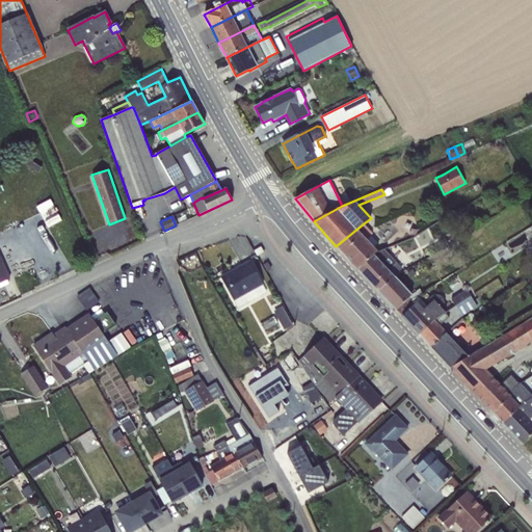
[(364,223),(336,246),(358,270),(376,253),(377,251),(366,239),(372,234),(364,223)]
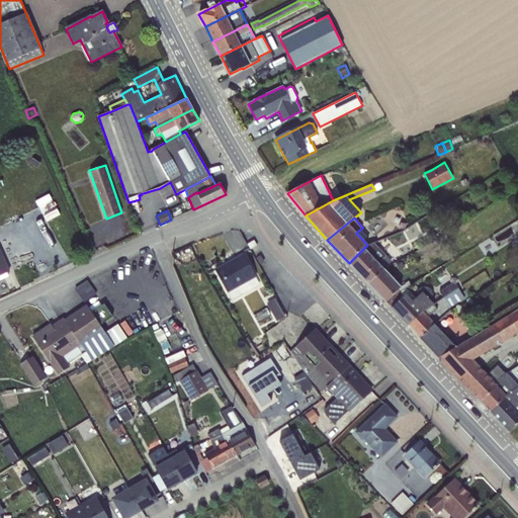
[(380,258),(386,265),(392,261),(374,243),(368,248),(372,251),(375,253),(374,254),(379,259),(380,258)]
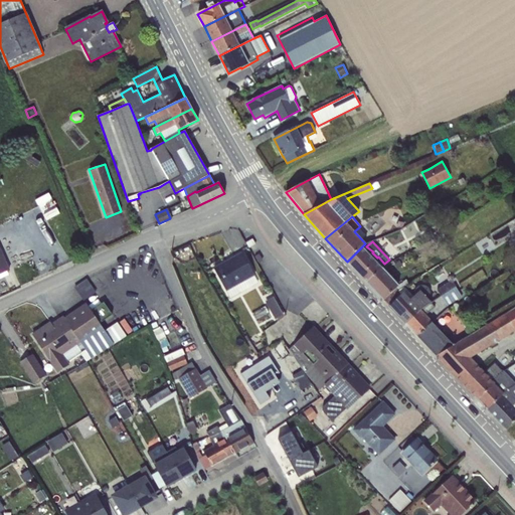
[(364,244),(347,262),(366,282),(381,267),(384,264),(378,256),(377,258),(372,252),(373,251),(370,249),(366,246),(364,244)]
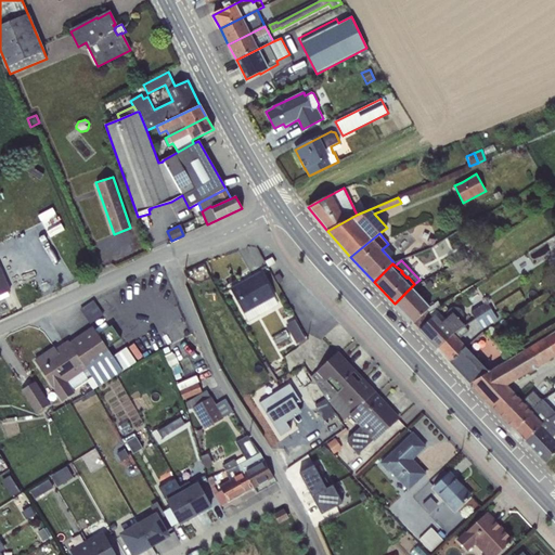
[(0,270),(0,296),(8,293),(10,292),(0,270)]
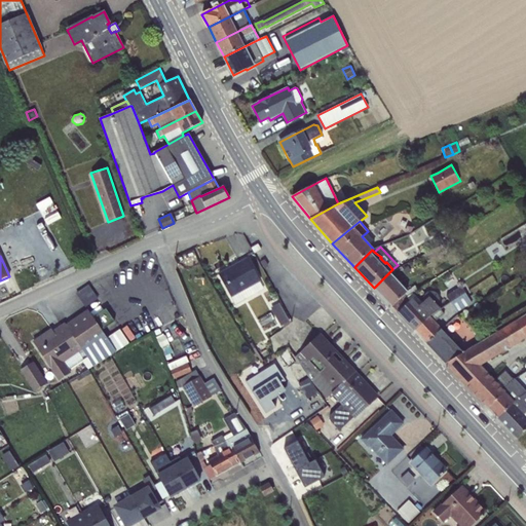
[(229,268),(219,274),(235,305),(246,299),(241,291),(259,282),(260,280),(248,258),(232,266),(233,268),(229,270),(229,268)]
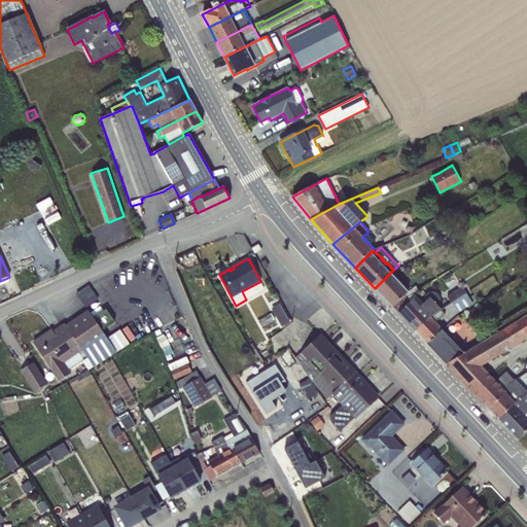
[(390,273),(375,288),(398,313),(412,301),(408,296),(414,293),(419,290),(415,285),(408,291),(390,273)]
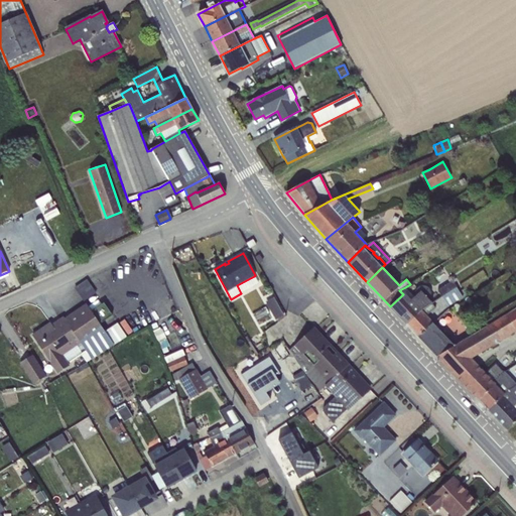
[(254,276),(237,285),(241,293),(259,283),(254,276)]
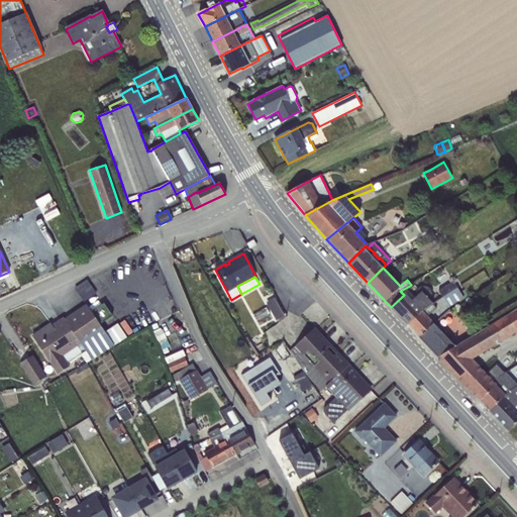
[(438,291),(443,298),(458,289),(453,282),(438,291)]
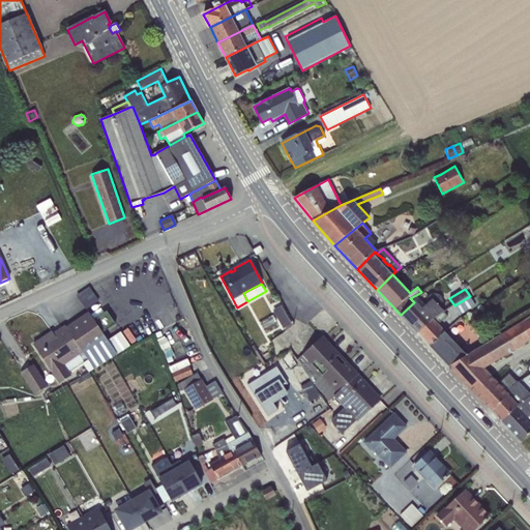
[(414,302),(401,315),(417,333),(443,312),(439,306),(441,304),(442,303),(442,302),(441,299),(440,296),(438,294),(436,294),(434,293),(431,294),(429,296),(427,298),(427,300),(427,302),(427,303),(425,305),(422,308),(415,301),(414,302)]
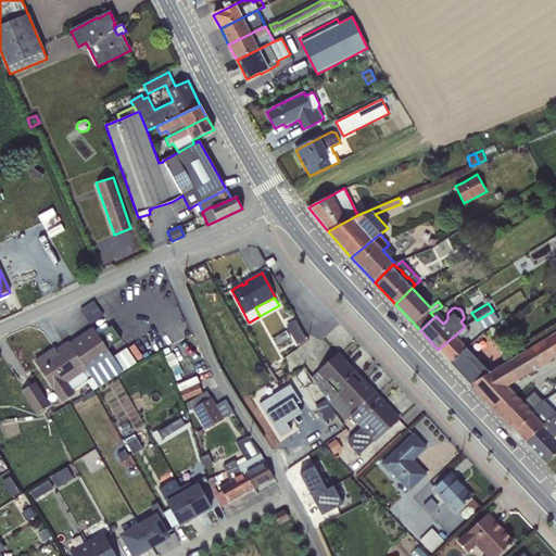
[(430,313),(434,317),(436,316),(443,324),(446,320),(437,310),(430,313)]
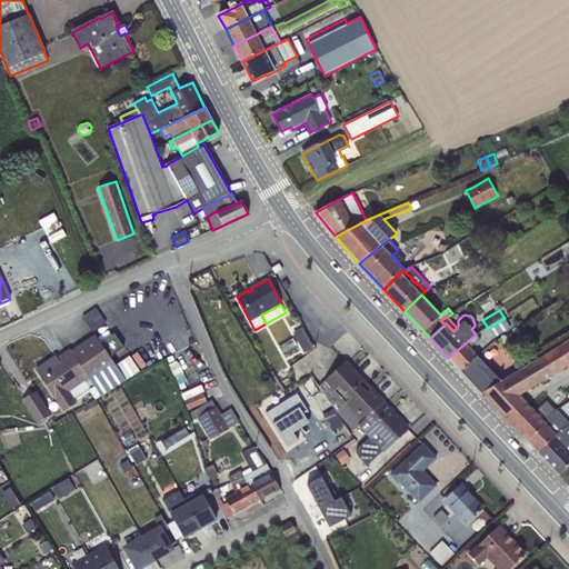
[(505,318),(488,328),(493,338),(510,328),(505,318)]
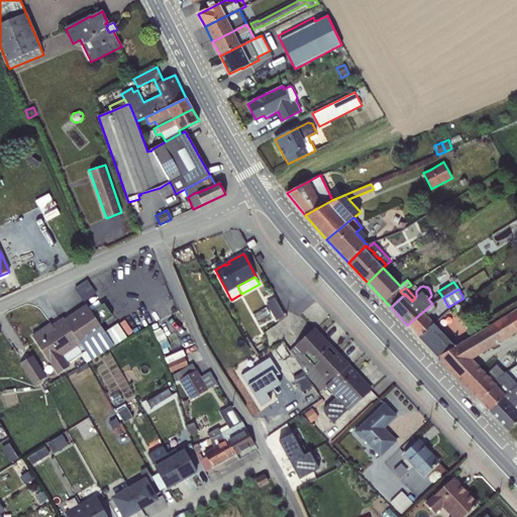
[(275,298),(266,302),(276,320),(285,316),(275,298)]
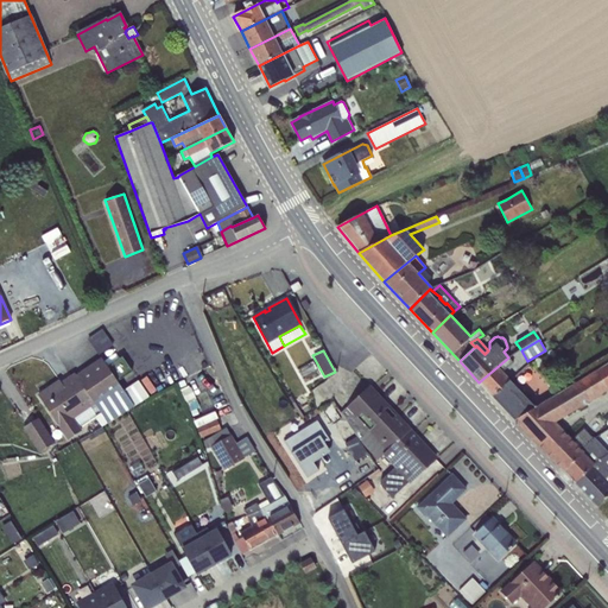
[(124,356),(108,367),(118,381),(133,371),(124,356)]
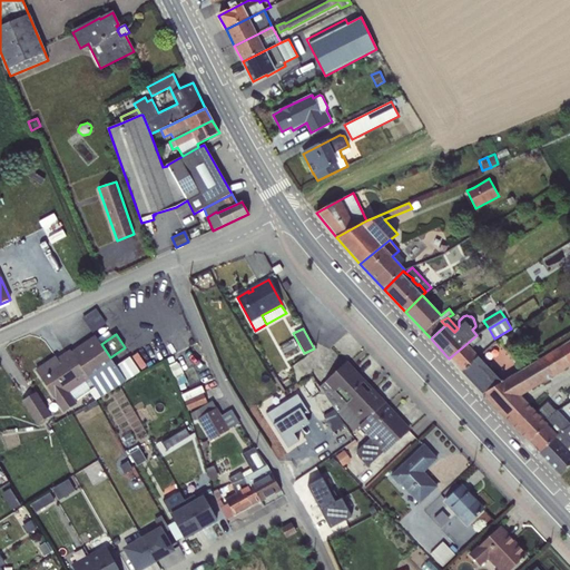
[(477,335),(449,359),(462,372),(479,356),(471,347),(481,341),(477,335)]
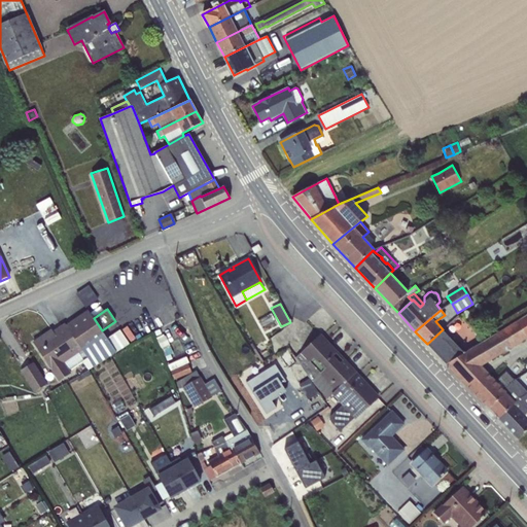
[(51,330),(33,343),(59,381),(71,373),(69,371),(82,361),(88,370),(129,344),(119,330),(107,339),(102,330),(94,318),(89,311),(67,326),(65,324),(54,332),(51,330)]
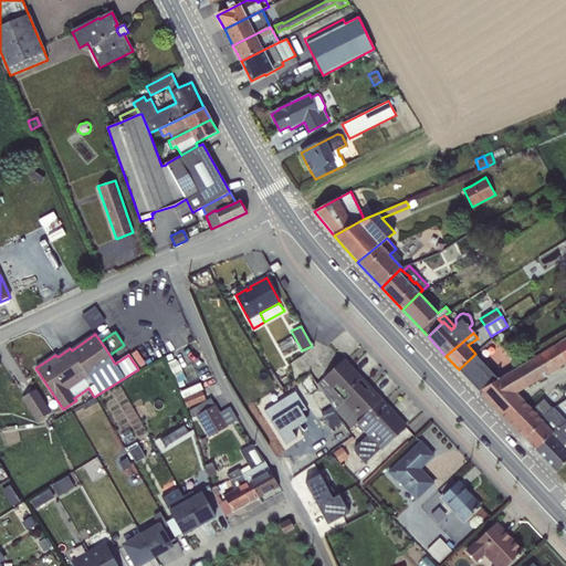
[(291,336),(278,344),(281,352),(295,344),(291,336)]
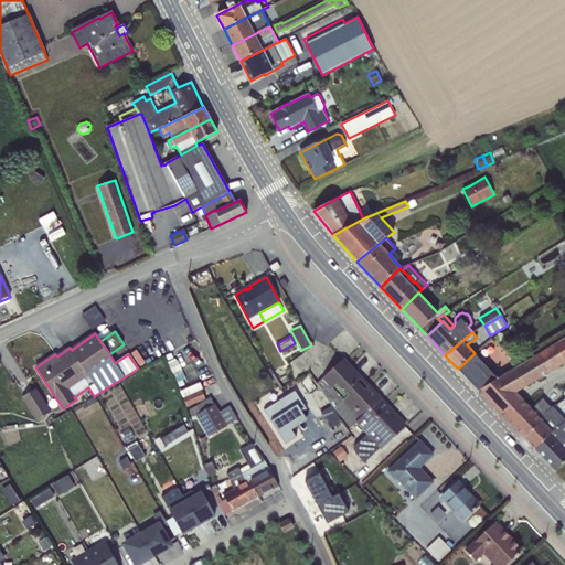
[(564,337),(497,379),(478,391),(521,435),(551,407),(542,397),(531,408),(515,393),(564,362),(564,337)]
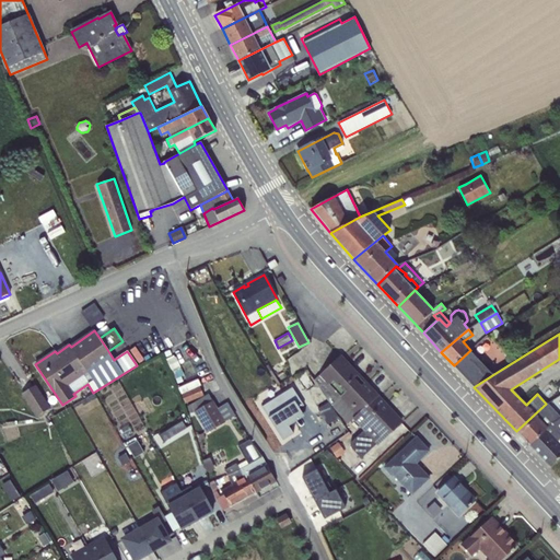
[(178,357),(181,356),(188,352),(183,342),(174,347),(178,357)]
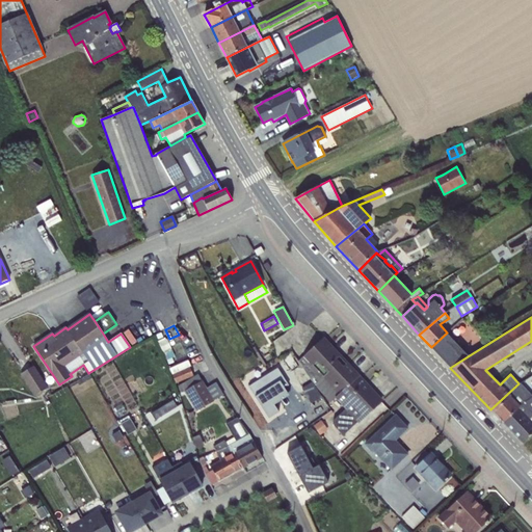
[(447,333),(431,347),(442,358),(443,356),(451,366),(450,367),(450,368),(468,356),(447,333)]
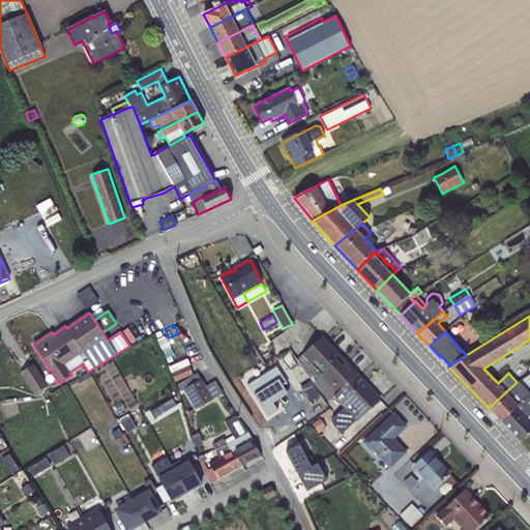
[(178,333),(171,336),(174,345),(181,342),(178,333)]
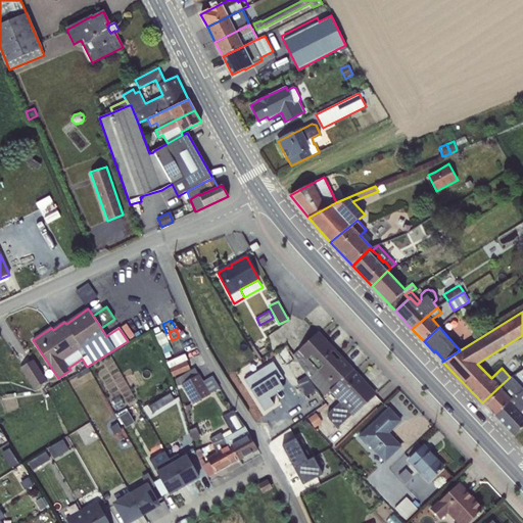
[(353,371),(318,332),(293,354),(306,375),(324,395),(329,391),(353,371)]
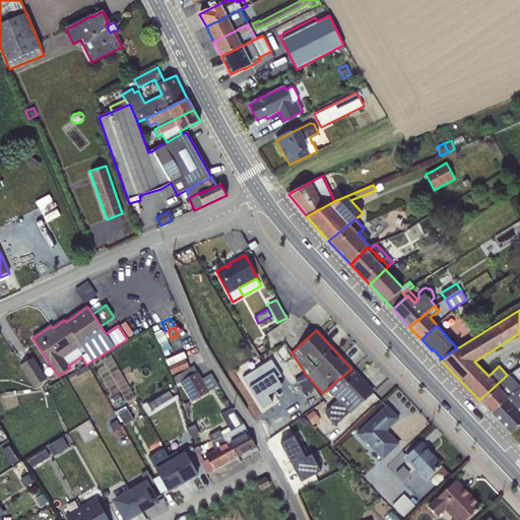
[(164,331),(155,335),(158,343),(168,340),(164,331)]
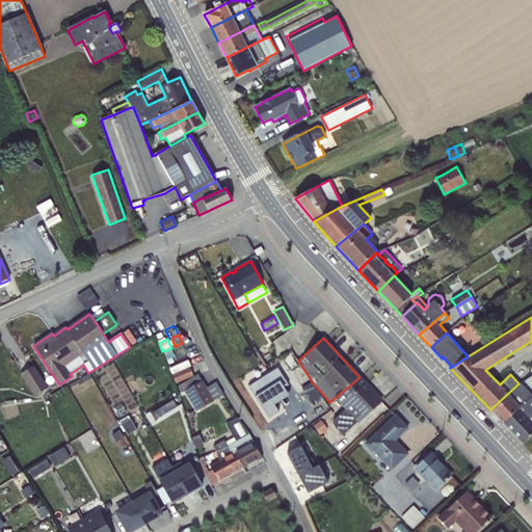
[(188,361),(169,369),(171,374),(191,366),(188,361)]
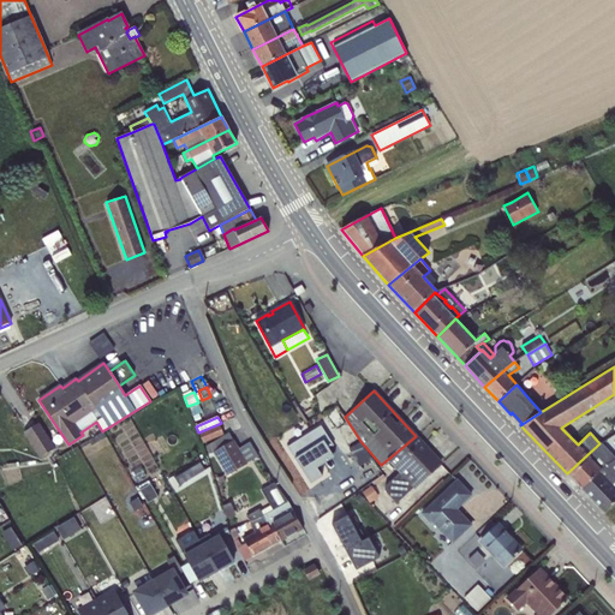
[(39,423),(23,433),(40,458),(55,448),(39,423)]
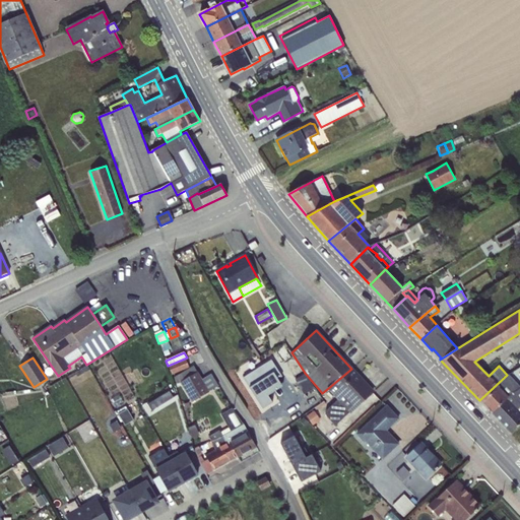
[(186,360),(169,367),(172,374),(189,367),(186,360)]
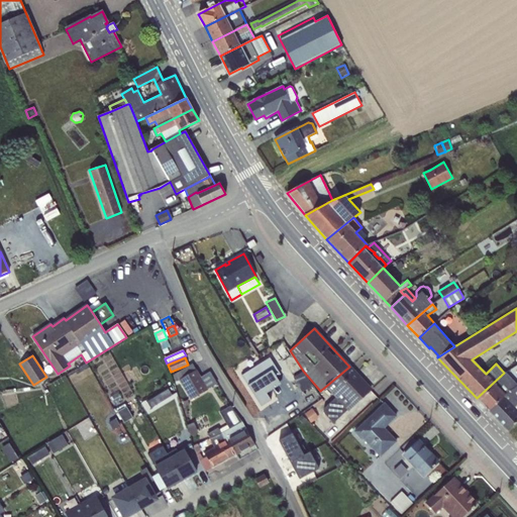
[(270,357),(241,376),(261,407),(271,400),(267,394),(272,390),(281,385),(277,378),(281,375),(270,357)]
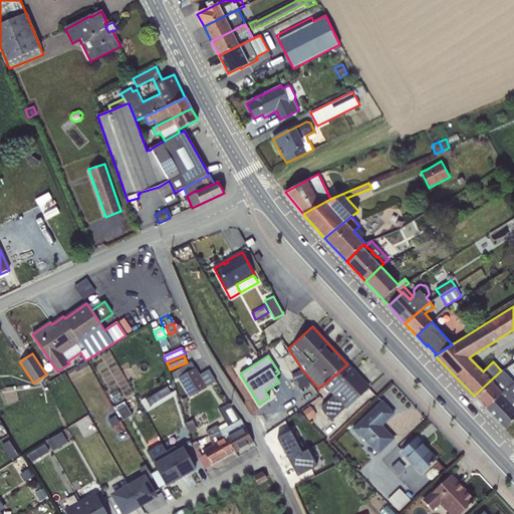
[(176,379),(178,377),(195,367),(192,361),(172,373),(176,379)]
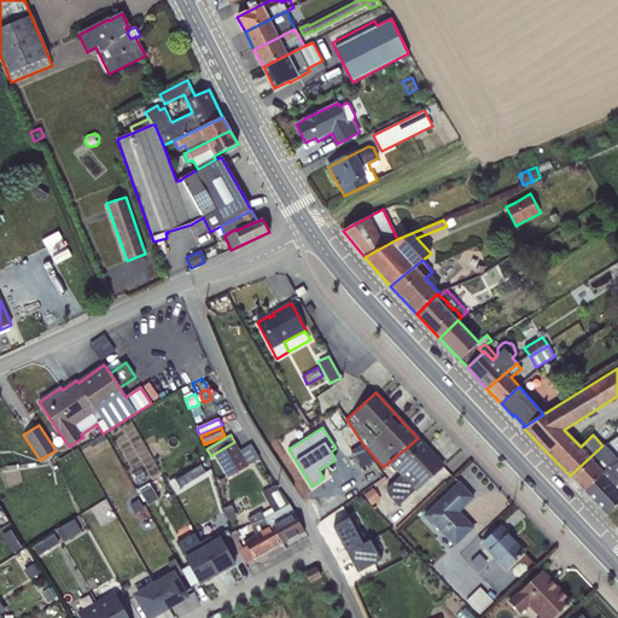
[(418,438),(389,462),(401,476),(388,489),(388,493),(398,506),(429,478),(430,478),(436,473),(435,472),(443,465),(418,438)]
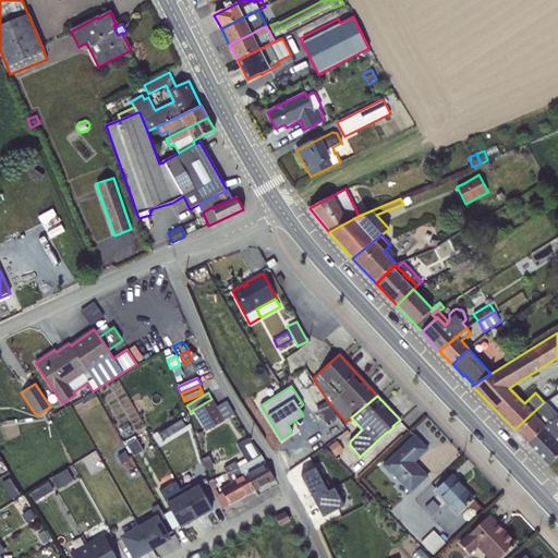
[(223,420),(217,409),(211,399),(193,410),(206,432),(223,420)]
